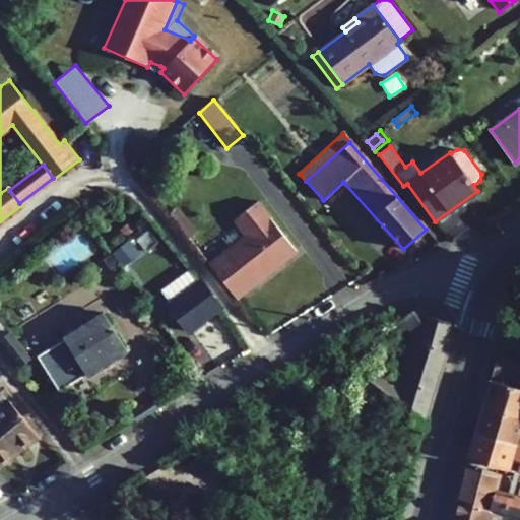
[(236,299),(296,252),(258,203),(237,220),(249,237),(210,266),(236,299)]
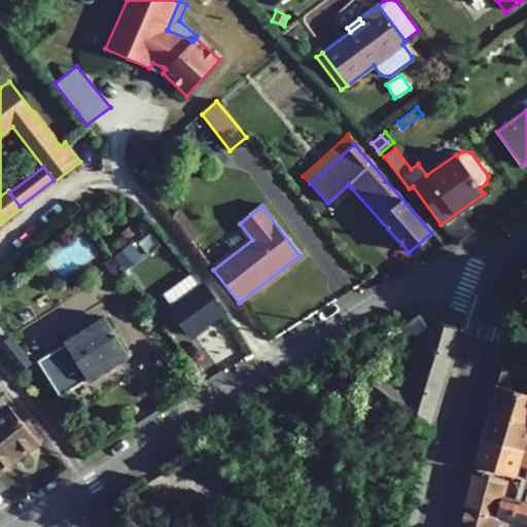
[(128,240),(137,233),(131,225),(121,233),(128,240)]
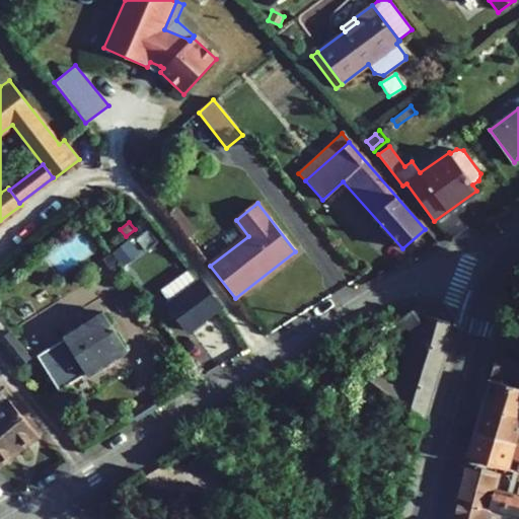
[(139,253),(128,239),(114,251),(125,266),(139,253)]
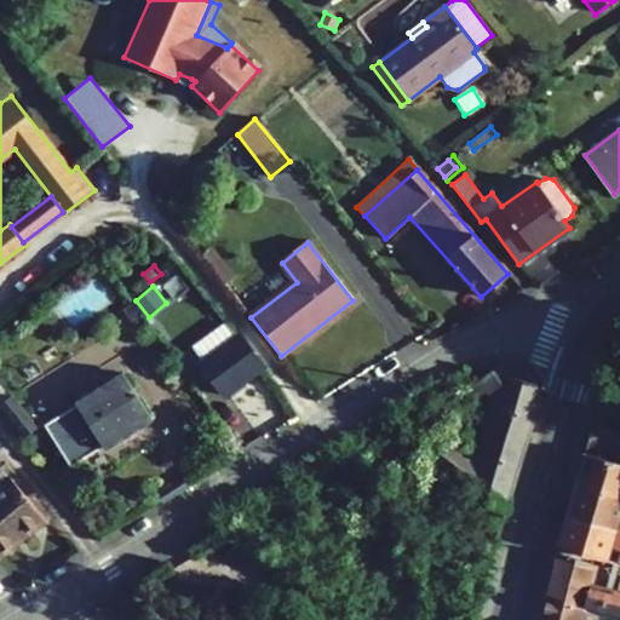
[(130,321),(141,315),(133,303),(122,309),(130,321)]
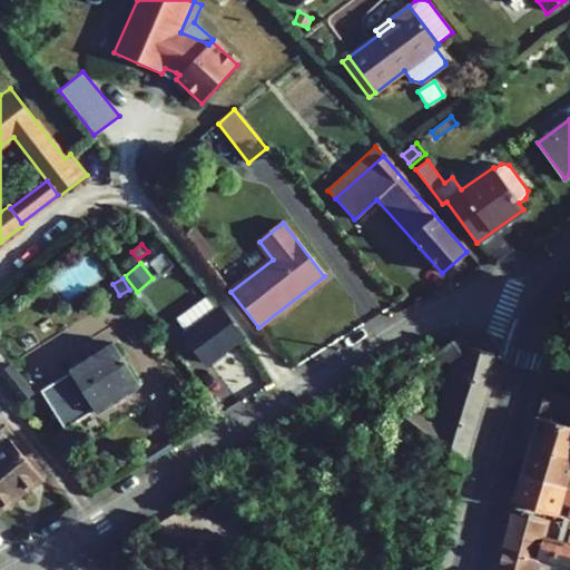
[(241,338),(219,308),(184,334),(205,364),(238,341),(241,338)]
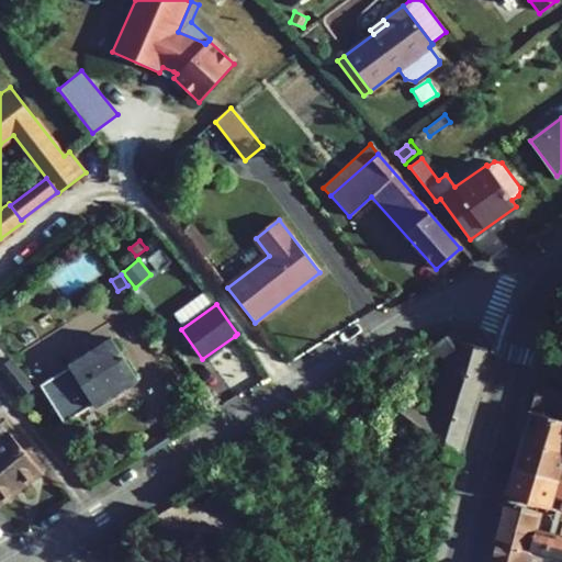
[(429,344),(420,335),(405,343),(413,352),(429,344)]
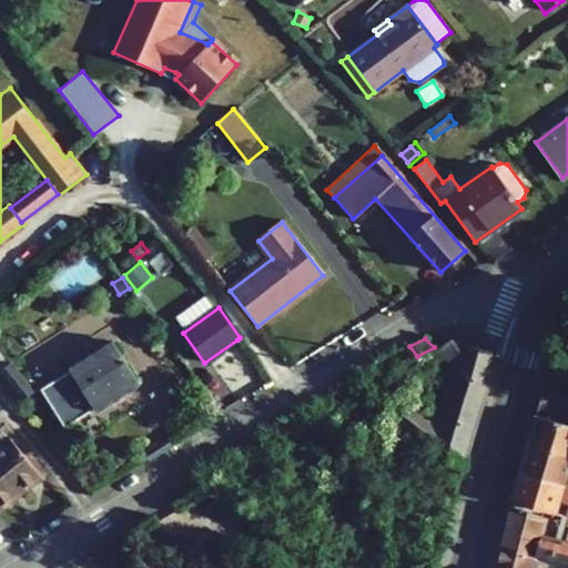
[(64,427),(139,384),(112,342),(70,368),(72,371),(41,389),(64,427)]
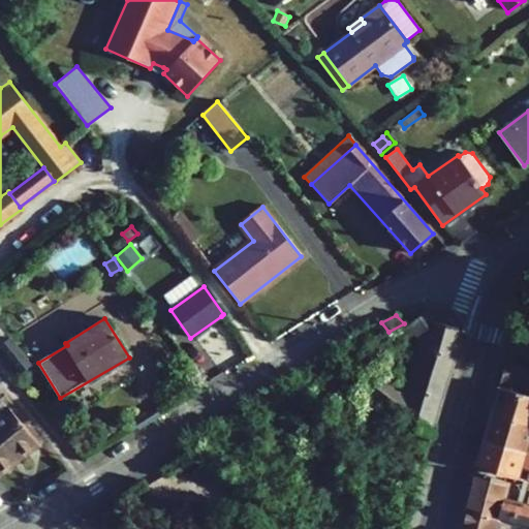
[(22,374),(32,366),(23,355),(12,364),(22,374)]
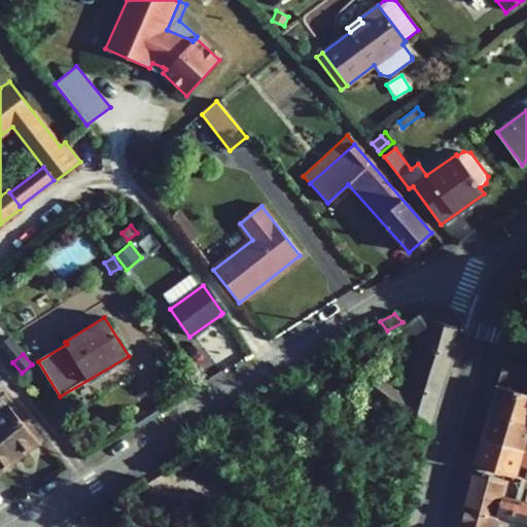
[(504,358),(489,412),(526,423),(526,393),(524,392),(526,383),(526,367),(520,363),(504,358)]
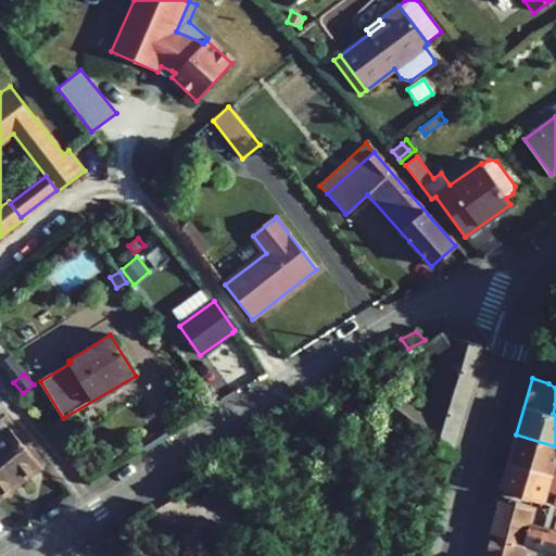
[(454,458),(466,419),(427,406),(425,413),(402,396),(387,415),(428,450),(454,458)]
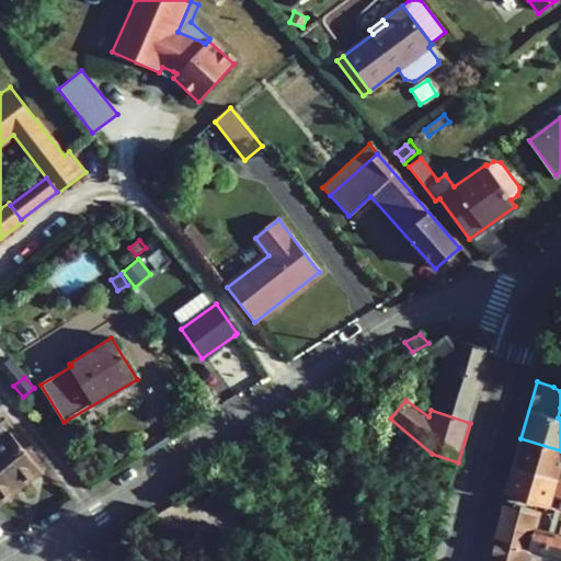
[(41,470),(9,432),(7,434),(0,425),(0,495),(20,480),(23,484),(41,470)]
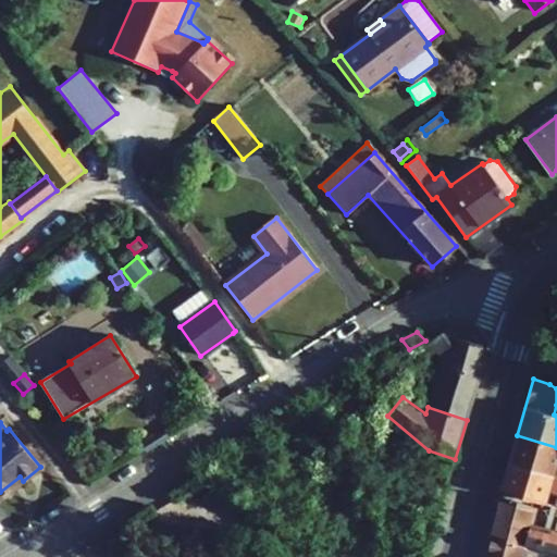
[(509,462),(556,477),(556,447),(517,435),(509,462)]
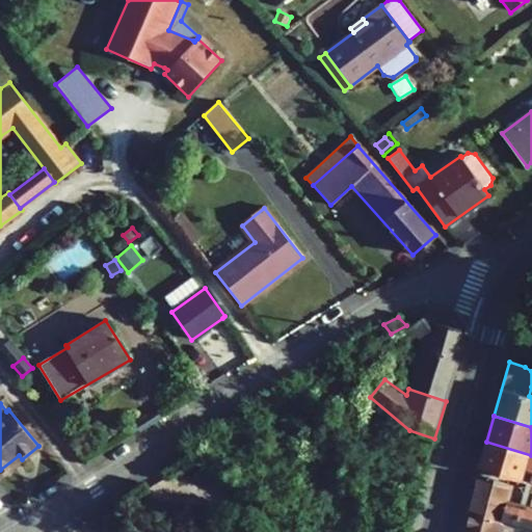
[(531,455),(486,442),(478,470),(521,481),(524,470),(531,471),(531,455)]
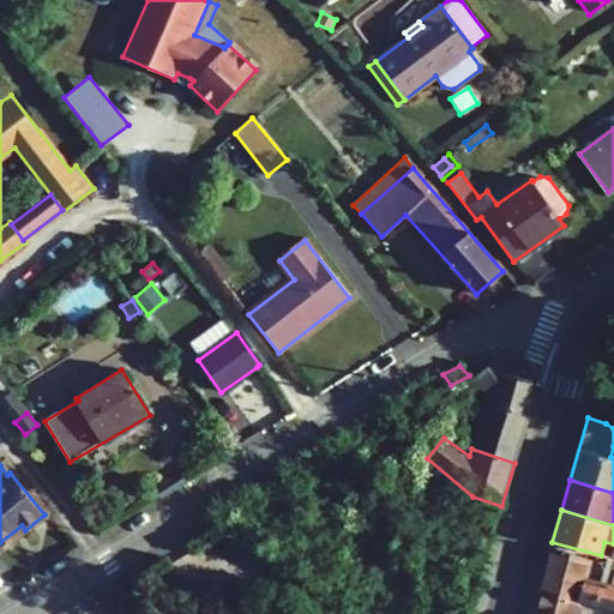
[(0,549),(25,530),(22,525),(0,542),(0,549)]
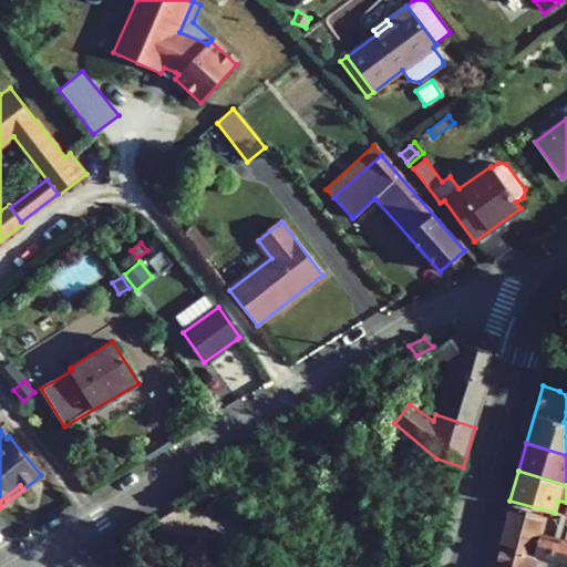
[(497,545),(546,562),(552,539),(539,536),(545,517),(508,505),(497,545)]
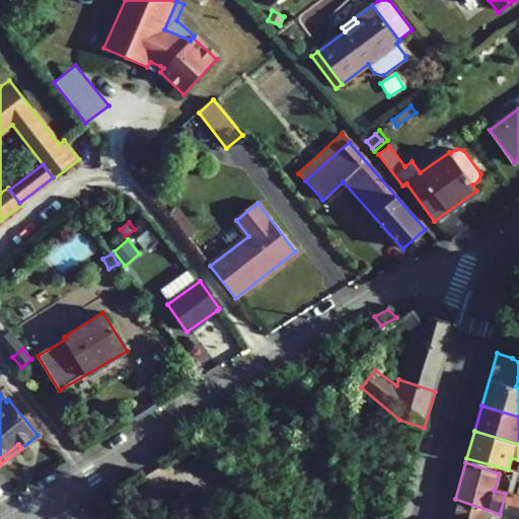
[(518,478),(518,473),(518,472),(513,471),(506,494),(512,496),(518,478)]
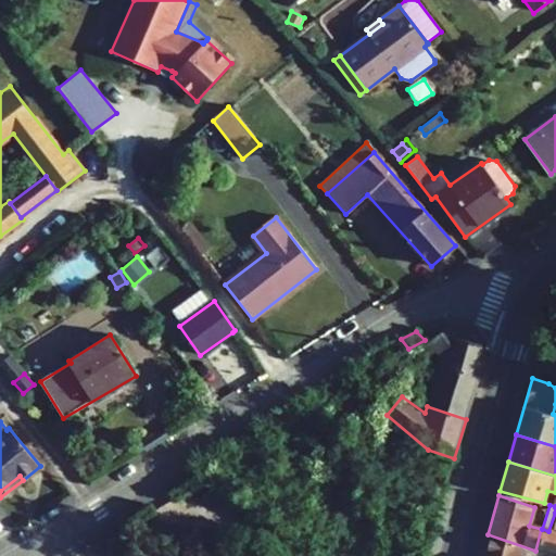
[(555,531),(548,531),(542,529),(541,529),(535,551),(550,554),(555,555),(555,531)]
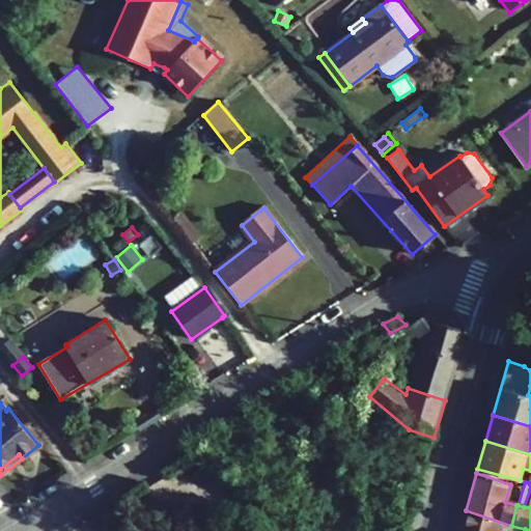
[(106,525),(121,515),(116,508),(101,516),(106,525)]
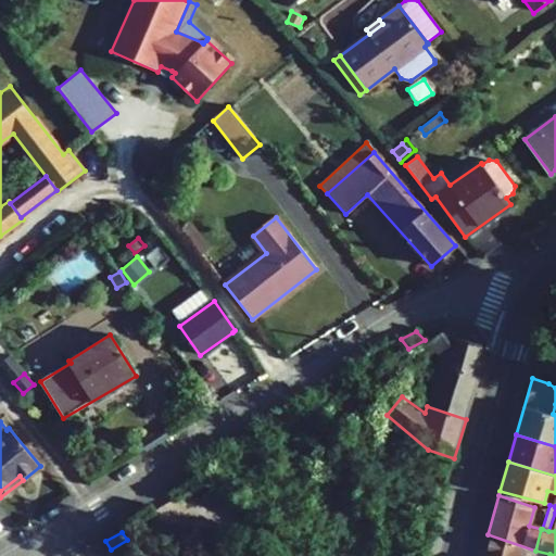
[(533,555),(535,551),(488,534),(482,555),(533,555)]
